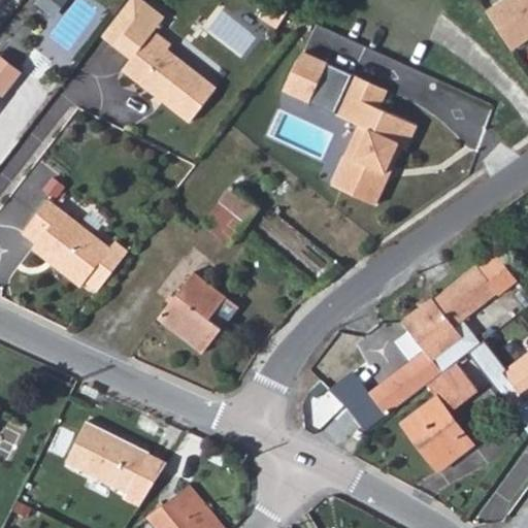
[(171,11),(162,3),(158,0),(126,0),(105,24),(127,44),(138,55),(163,22),(171,11)]
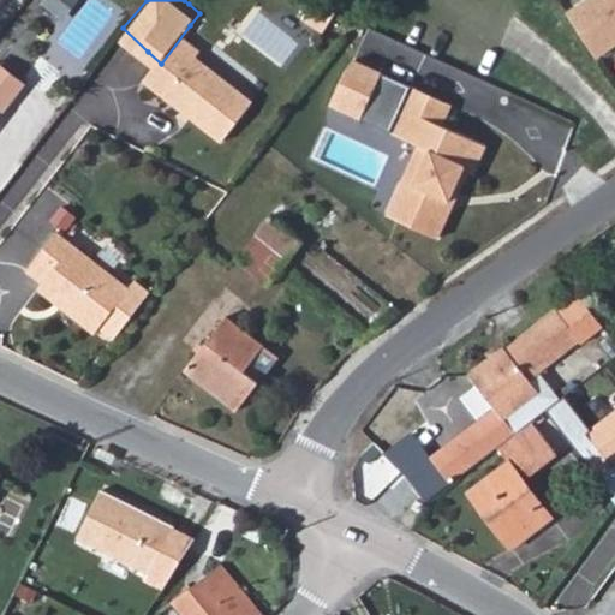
[(614,0),(585,0),(573,9),(603,54),(614,45),(614,0)]
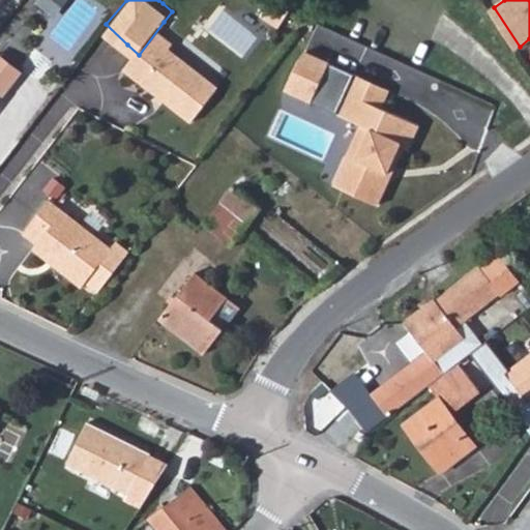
[(195,115),(211,94),(225,77),(208,64),(195,54),(175,39),(179,34),(164,22),(139,55),(133,66),(162,89),(195,115)]
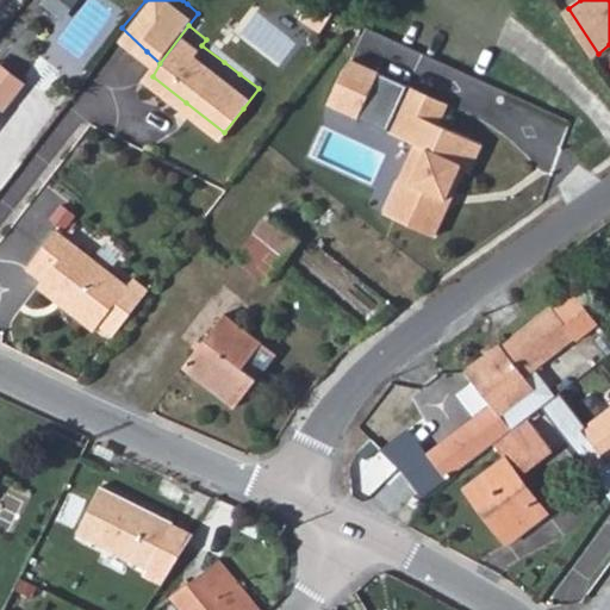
[(461,166),(466,168),(473,172),(484,147),(439,126),(449,103),(348,57),(327,104),(419,144),(404,179),(414,184),(398,218),(436,236),(448,209),(446,200),(461,166)]
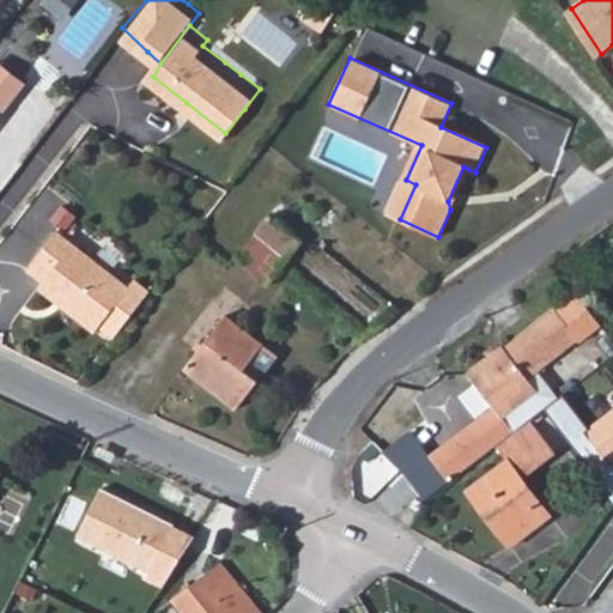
[(0,66),(0,101),(18,82),(0,66)]
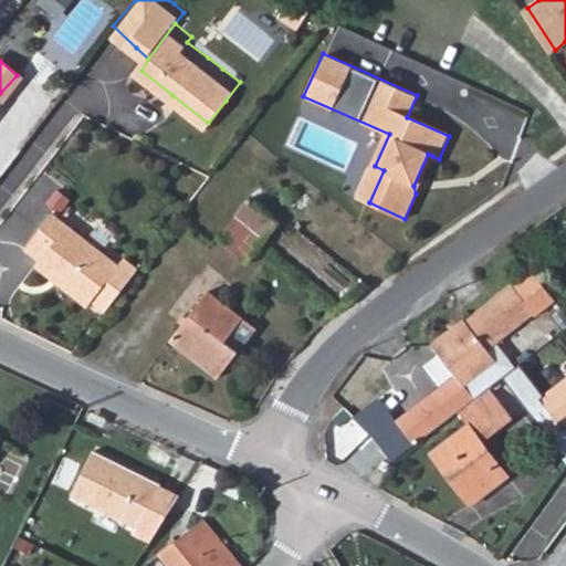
[(416,194),(432,156),(428,154),(413,186),(416,194)]
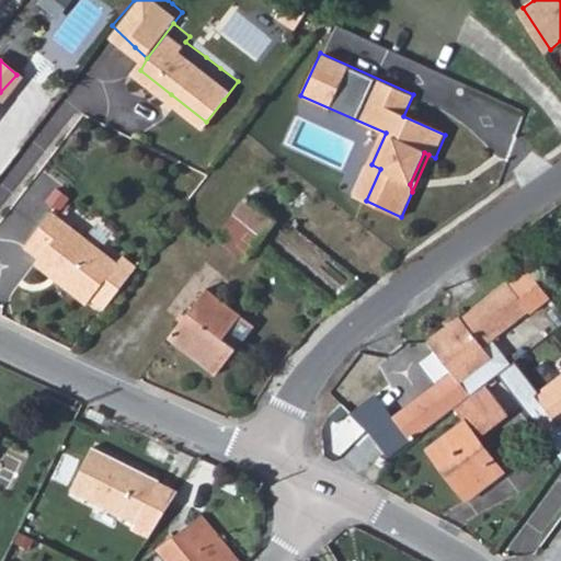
[(380,169),(371,164),(356,196),(366,201),(380,169)]
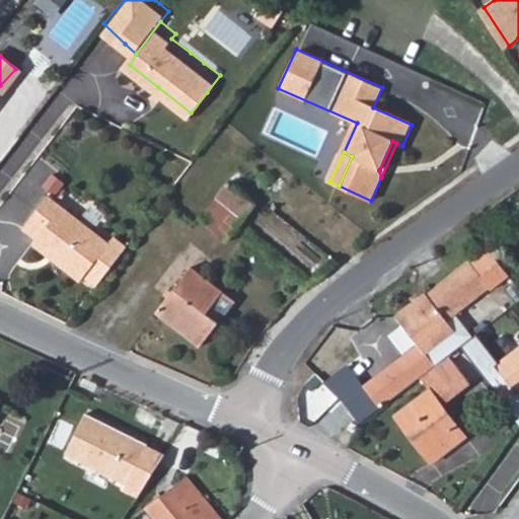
[(224,199),(220,195),(202,218),(209,221),(224,199)]
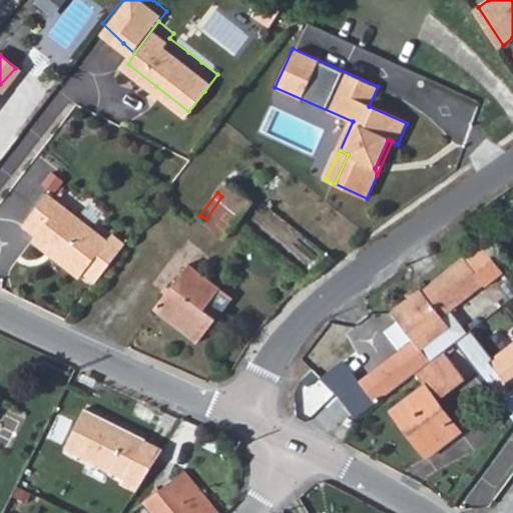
[(241,212),(221,196),(206,218),(202,223),(226,237),(241,212)]
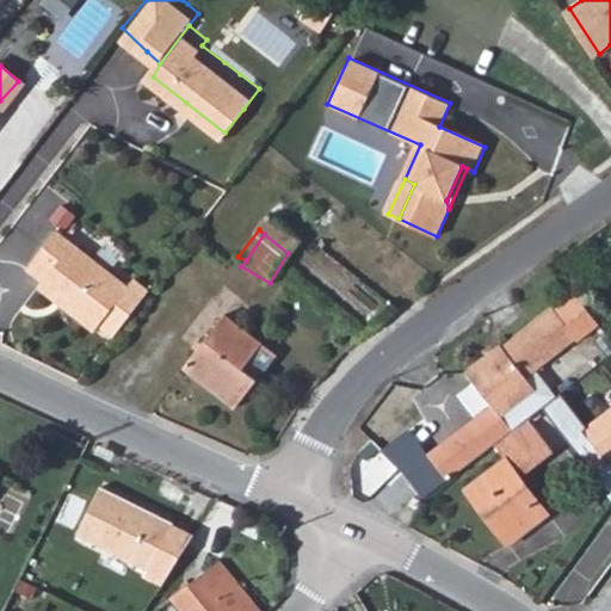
[(136,278),(130,285),(67,235),(30,276),(41,284),(38,289),(97,334),(103,328),(116,339),(152,289),(136,278)]
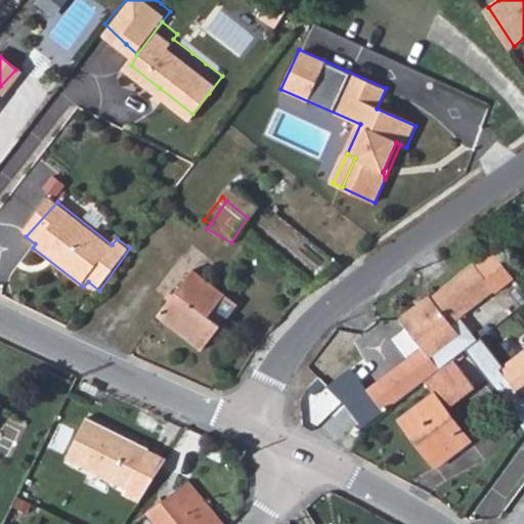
[(425,296),(398,315),(429,358),(461,337),(452,324),(495,295),(498,298),(521,282),(499,253),(476,270),(472,268),(427,298),(425,296)]
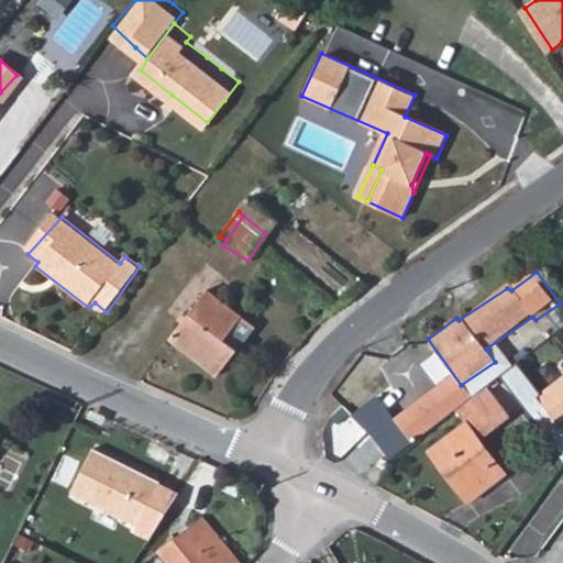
[(211,366),(240,330),(244,322),(245,316),(199,284),(162,334),(167,337),(169,333),(198,355),(211,366)]
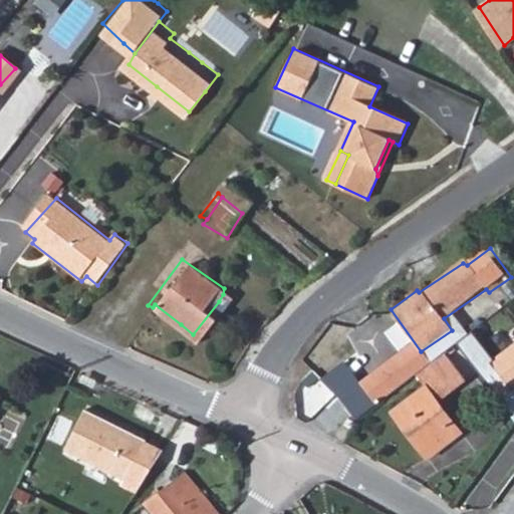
[(513,343),(489,361),(508,390),(513,384),(513,343)]
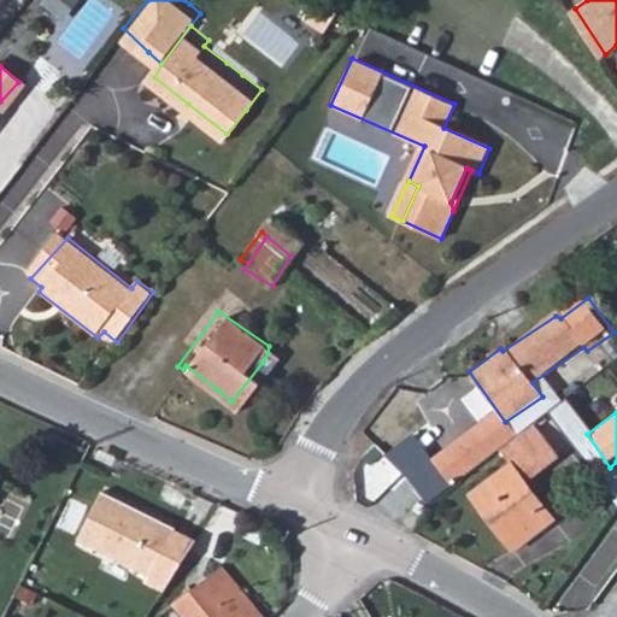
[(565,458),(536,418),(499,446),(511,466),(474,495),(516,554),(559,527),(528,482),(565,458)]
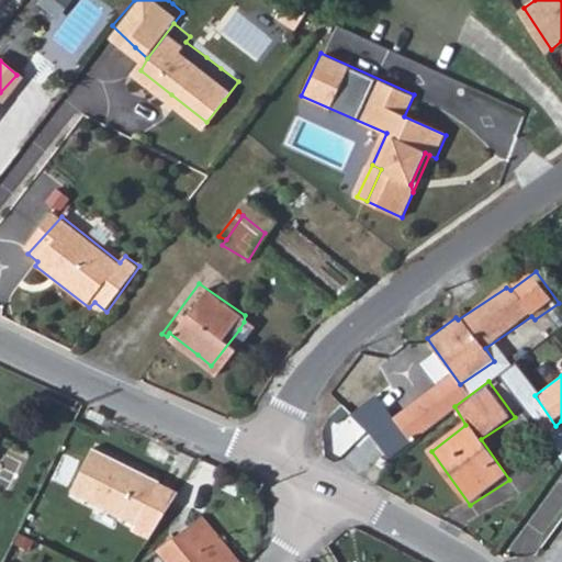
[(437,383),(393,416),(411,438),(454,406),(437,383)]
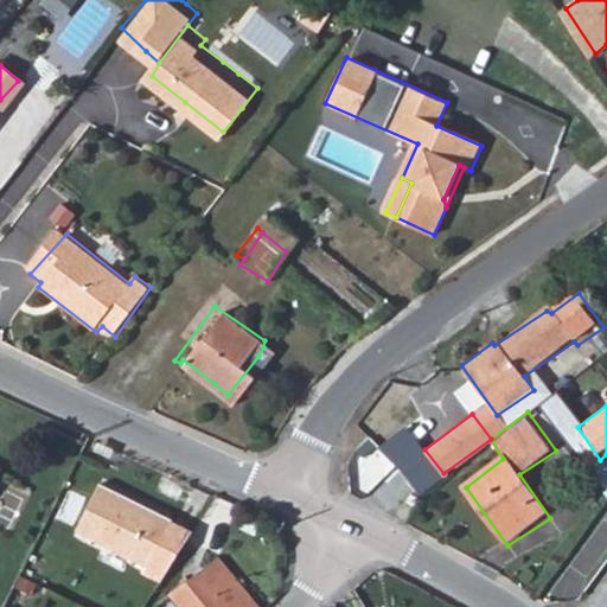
[(164,524),(94,491),(75,534),(144,569),(164,524)]
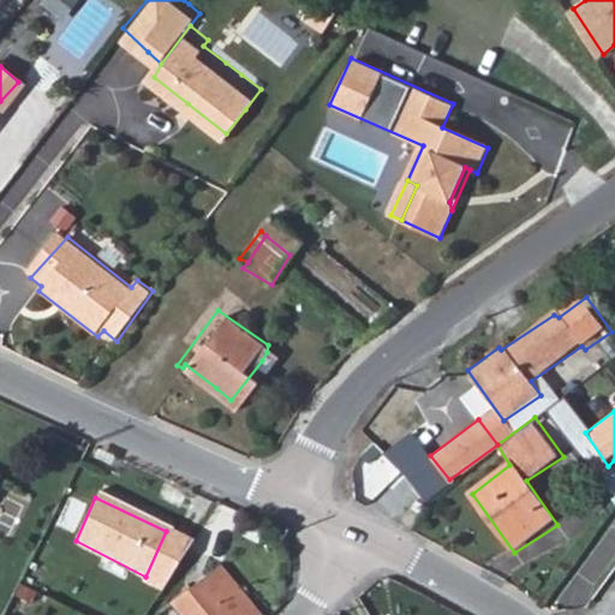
[(573,605),(614,544),(614,526),(609,523),(559,595),(573,605)]
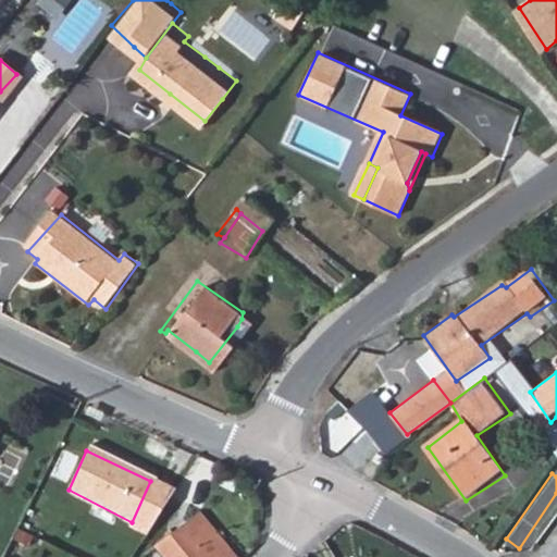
[(149,556),(232,556),(195,514),(149,556)]
